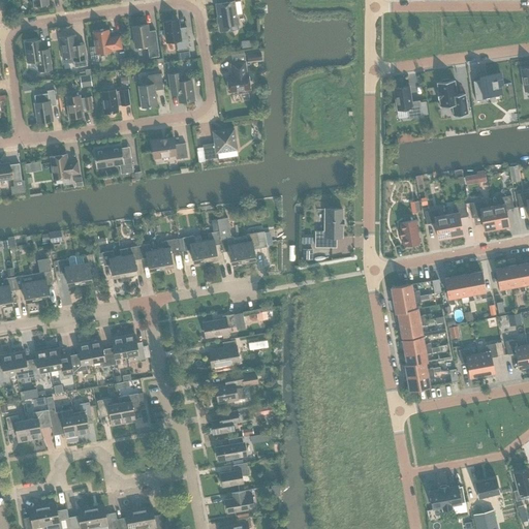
[(238,25),(239,23),(239,19),(237,18),(234,1),(216,4),(220,31),(238,28),(238,25)]
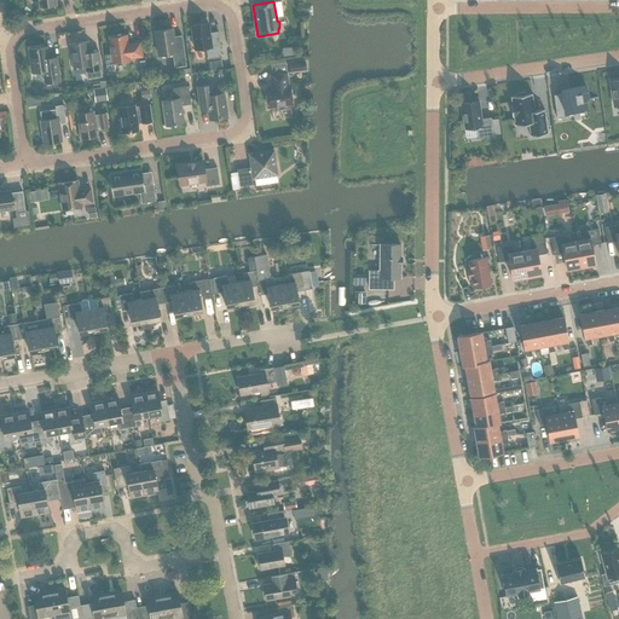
[(195,50),(207,48),(208,59),(221,57),(218,32),(209,33),(208,23),(191,25),(195,50)]
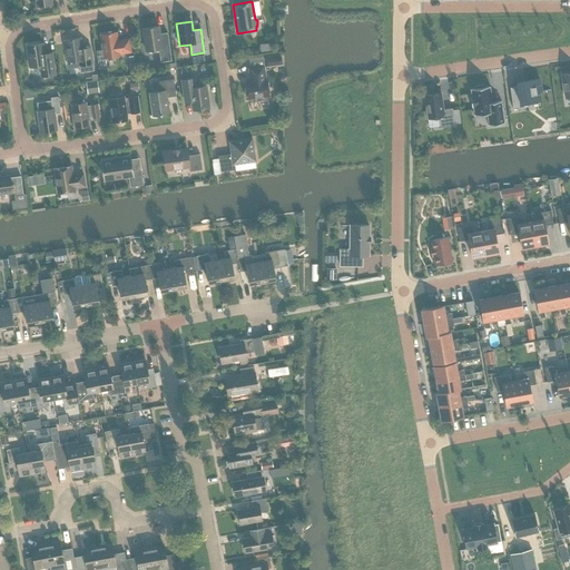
[(146,51),(159,49),(160,62),(172,60),(167,32),(160,33),(159,27),(143,29),(146,51)]
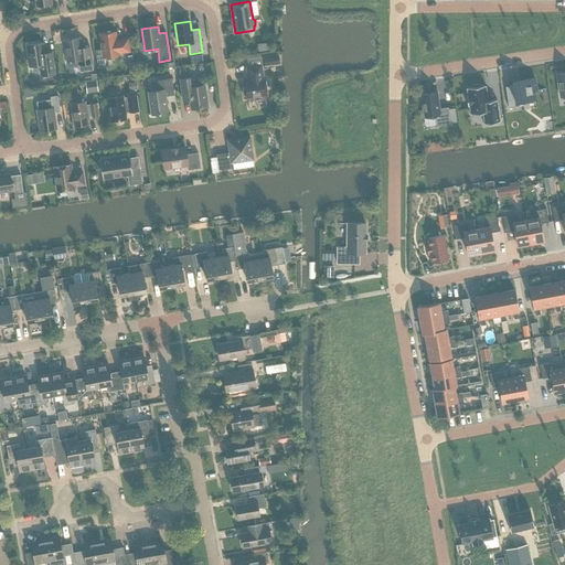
[(103,49),(95,50),(98,68),(106,67),(104,56),(118,54),(118,53),(130,52),(128,39),(117,40),(116,32),(99,34),(103,49)]
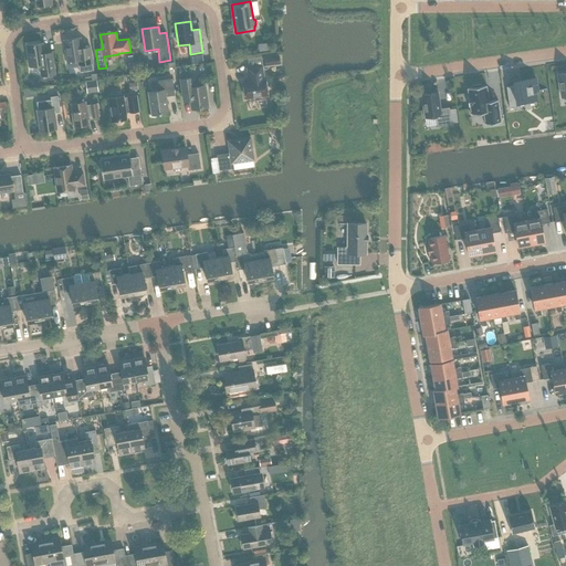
[(77,60),(80,72),(94,71),(91,55),(83,56),(80,38),(64,40),(67,62),(77,60)]
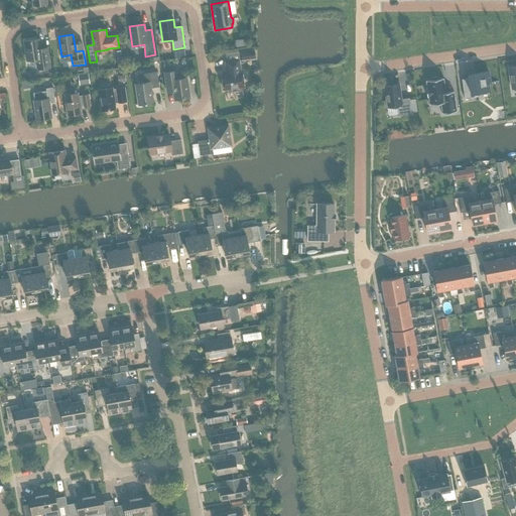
[(36,70),(49,68),(47,51),(40,52),(38,39),(24,41),(27,60),(35,59),(36,70)]
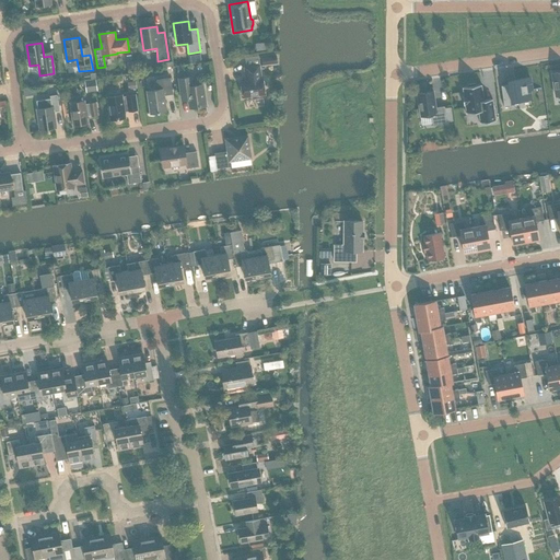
[(261,66),(277,63),(276,54),(260,56),(261,66)]
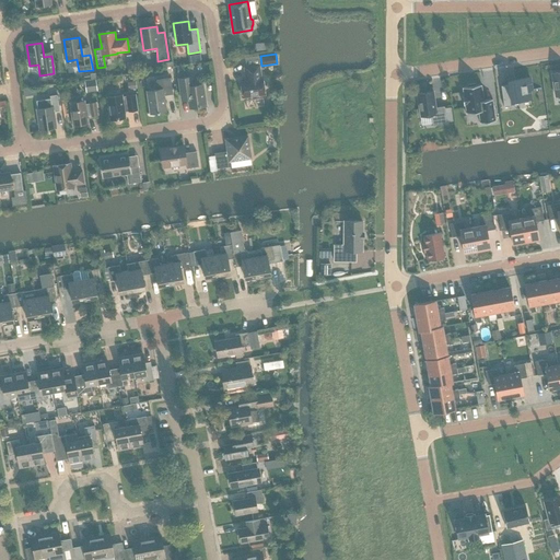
[(246,81),(241,82),(243,97),(265,94),(263,79),(261,79),(259,66),(244,68),(246,81)]
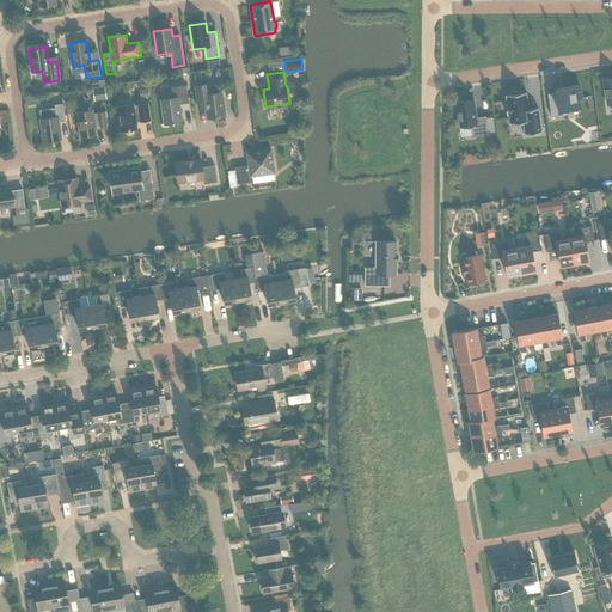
[(197,103),(204,102),(207,118),(225,116),(221,92),(210,95),(209,84),(195,86),(197,103)]
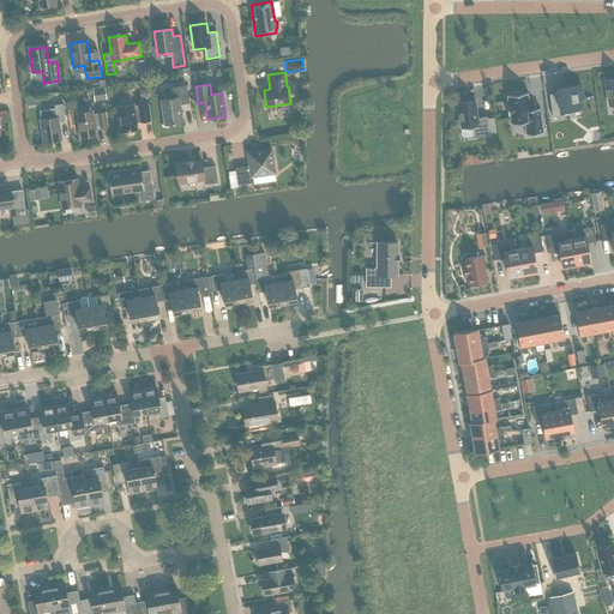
[(173,98),(161,100),(164,124),(161,125),(164,125),(182,122),(180,104),(190,103),(187,85),(172,88),(173,98)]
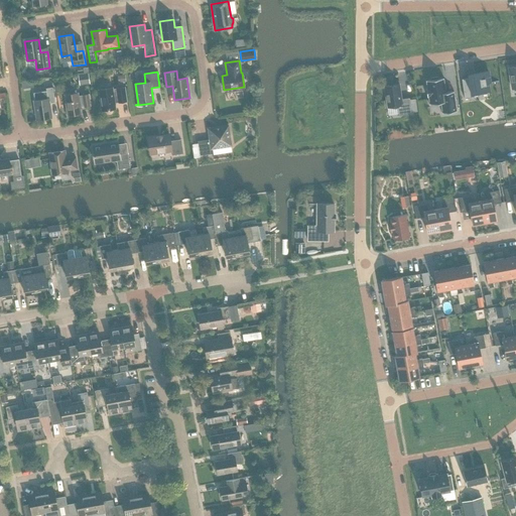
[(468,79),(461,80),(464,99),(471,98),(471,94),(488,92),(487,84),(498,82),(489,83),(487,72),(474,74),(474,76),(468,77),(468,79)]
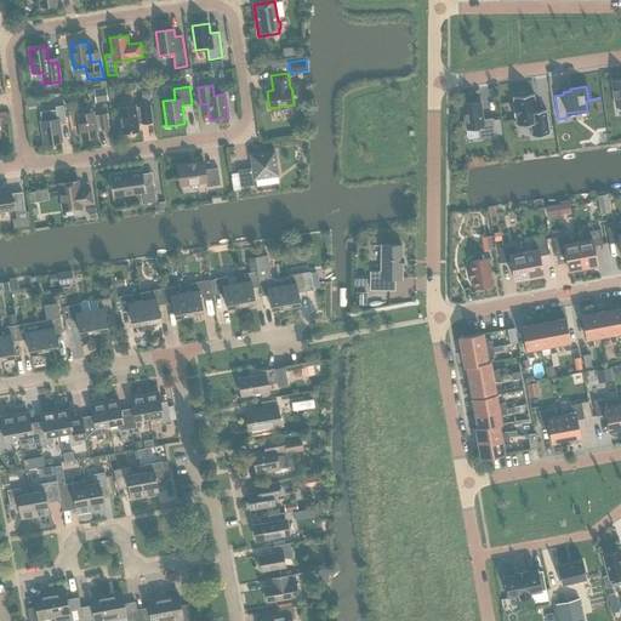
[(106,89),(93,91),(96,103),(108,101),(106,89)]
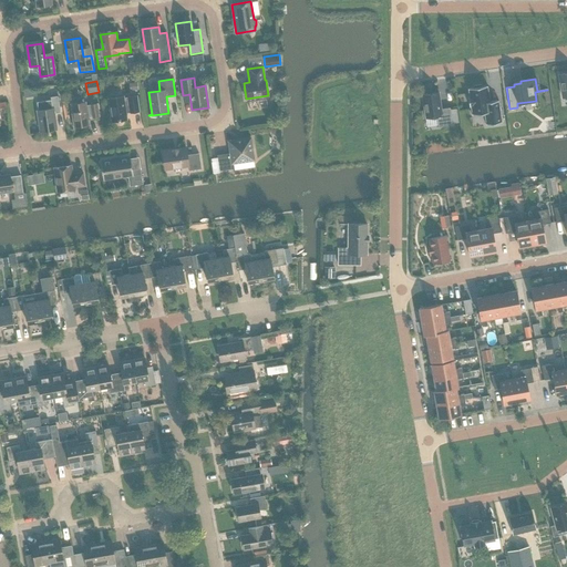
[(473,85),(474,88),(467,89),(467,90),(468,89),(470,96),(467,96),(470,107),(471,106),(472,114),(472,115),(484,113),(486,124),(485,124),(486,125),(502,122),(501,122),(498,101),(490,102),(487,86),(487,85),(482,86),(482,84),(473,85)]
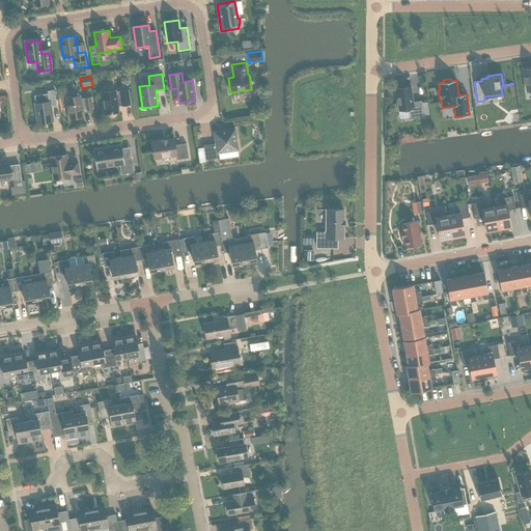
[(411,87),(395,89),(398,111),(409,109),(411,119),(423,117),(423,116),(429,116),(427,102),(421,103),(421,101),(413,103),(411,87)]
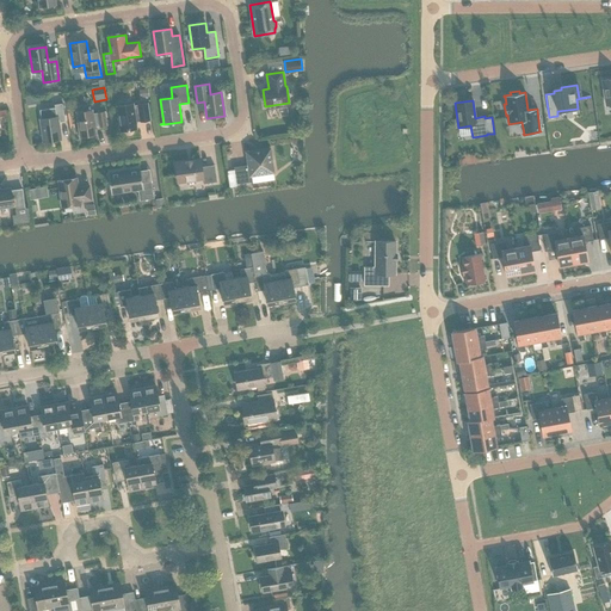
[(65,122),(62,104),(54,105),(56,117),(41,118),(41,119),(44,142),(61,140),(60,140),(57,123),(65,122)]
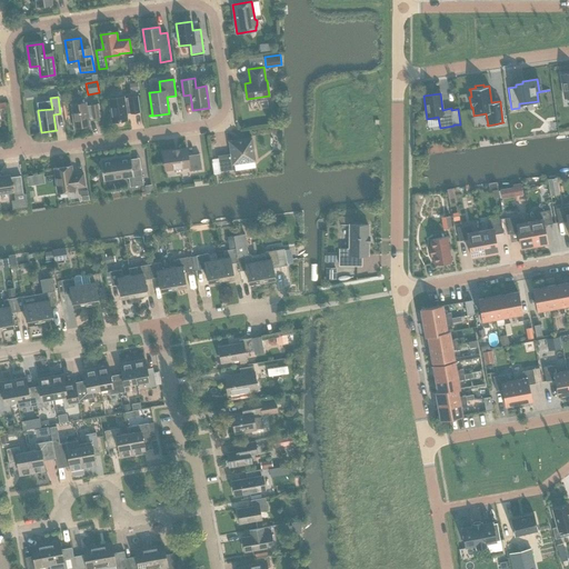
[(127,112),(130,112),(130,113),(140,112),(138,97),(125,98),(123,97),(109,99),(112,122),(127,120),(127,112)]
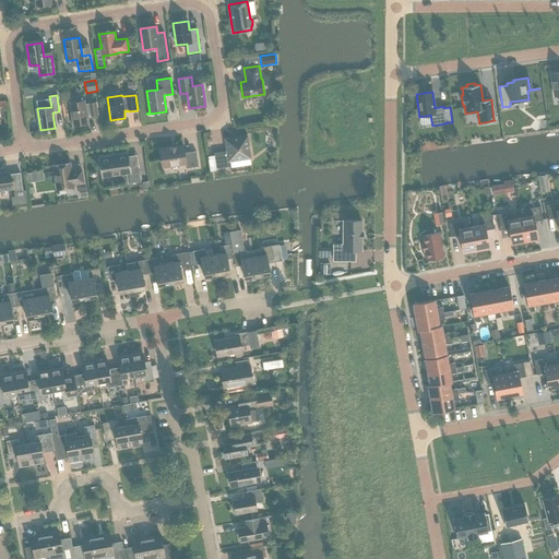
[(90,104),(85,104),(84,100),(70,103),(73,126),(87,123),(86,116),(91,115),(91,116),(98,115),(96,102),(90,103),(90,104)]
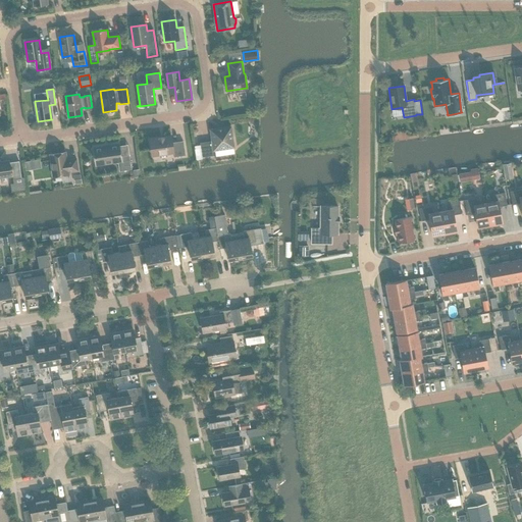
[(212,142),(200,143),(202,157),(211,156),(211,155),(215,154),(215,150),(225,149),(225,150),(235,148),(233,139),(232,139),(230,127),(211,131),(212,142)]
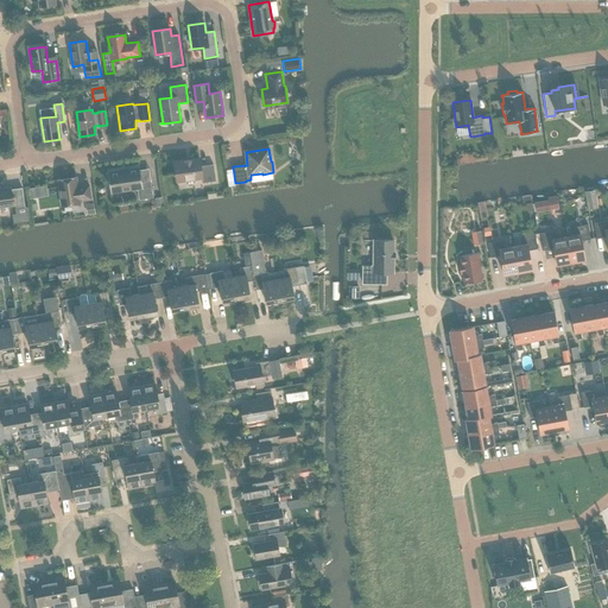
[(191,160),(184,162),(175,163),(177,182),(202,178),(202,183),(216,181),(214,164),(201,166),(200,159),(191,160)]
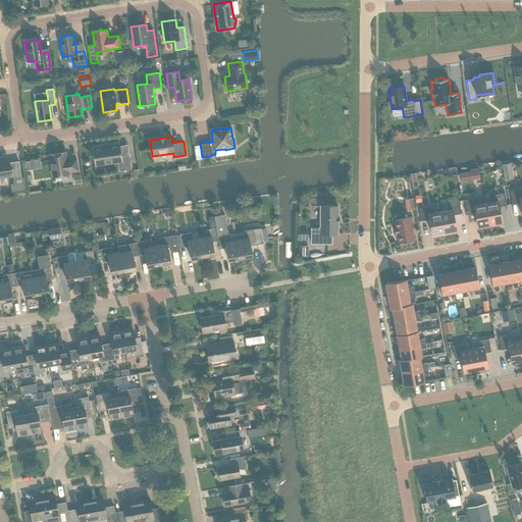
[(119,171),(132,169),(129,155),(121,156),(119,144),(93,148),(95,166),(118,162),(119,171)]
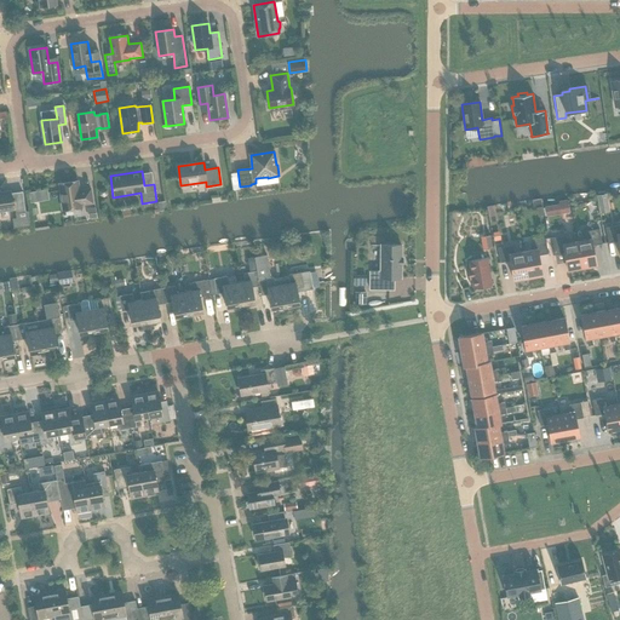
[(80,205),(93,204),(91,189),(79,190),(78,181),(59,184),(64,211),(81,207),(80,205)]
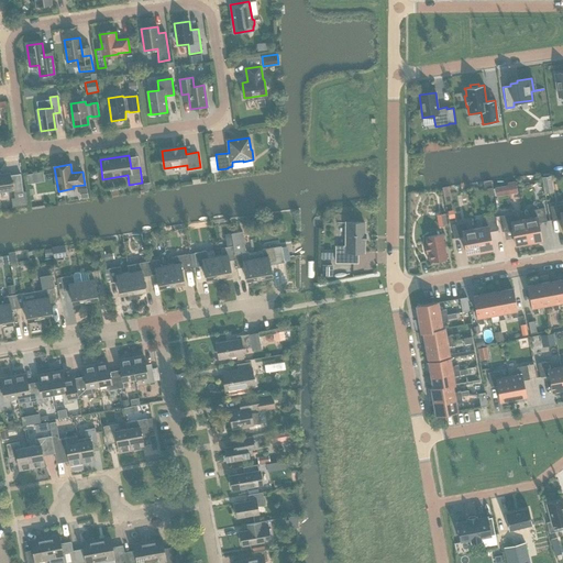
[(0,191),(13,190),(14,194),(23,192),(21,174),(10,176),(10,174),(2,175),(2,174),(1,175),(0,173),(0,191)]
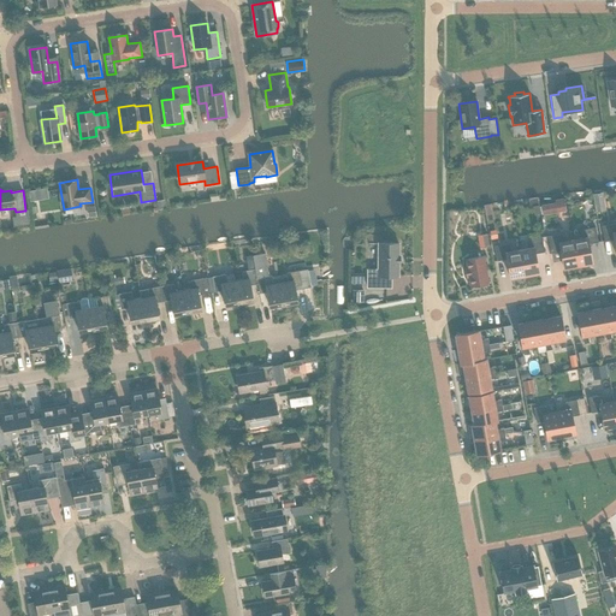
[(491,203),(484,206),(486,221),(495,220),(491,203)]
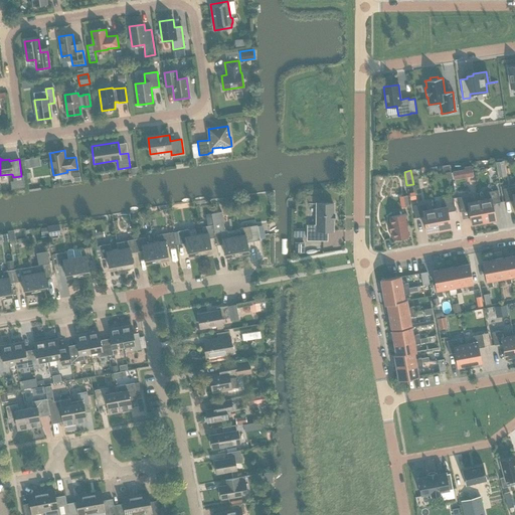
[(454,179),(466,177),(464,170),(453,172),(454,179)]
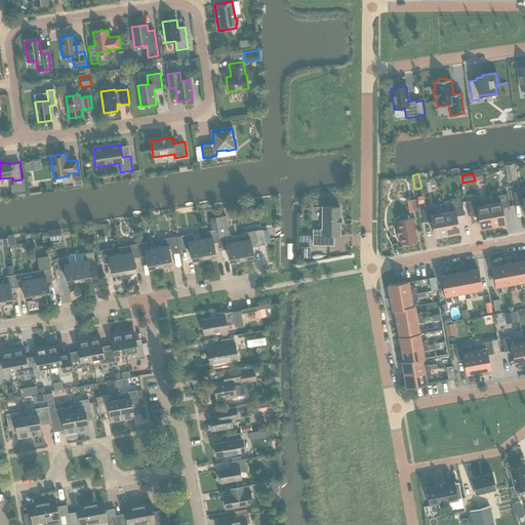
[(79,175),(71,176),(73,184),(80,183),(79,175)]
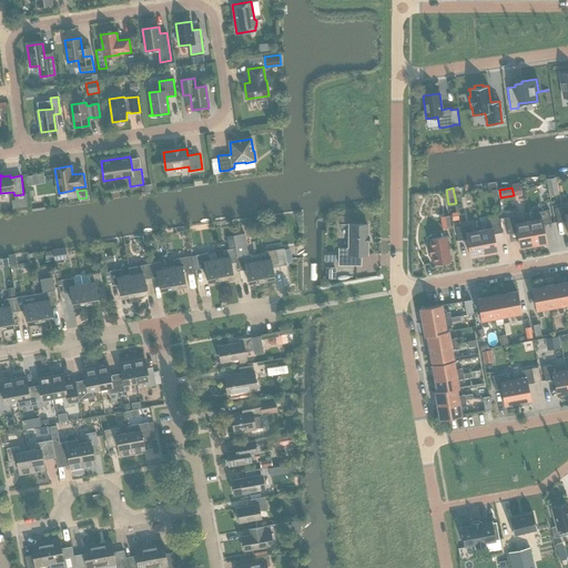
[(16,200),(11,201),(12,210),(26,208),(24,199),(16,200)]
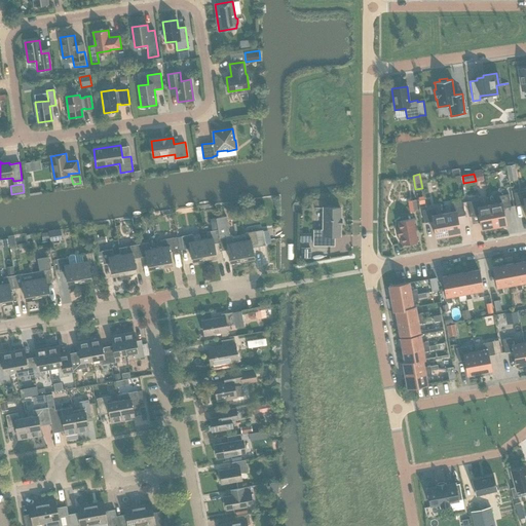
[(524,204),(525,214),(525,192),(525,191),(514,193),(516,205),(524,204)]
